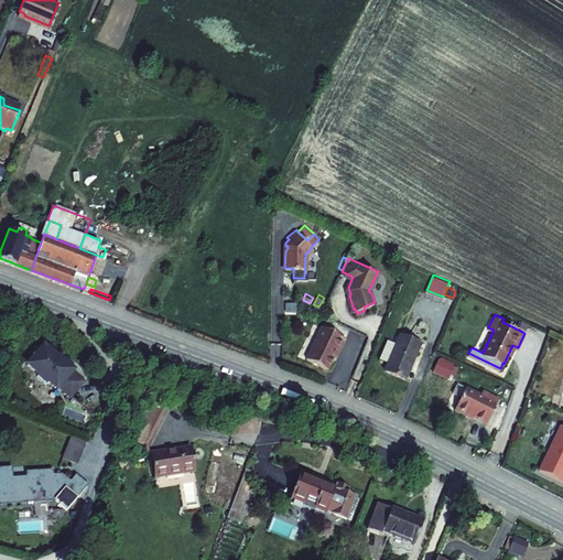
[(518,323),(527,327),(529,323),(520,319),(518,323)]
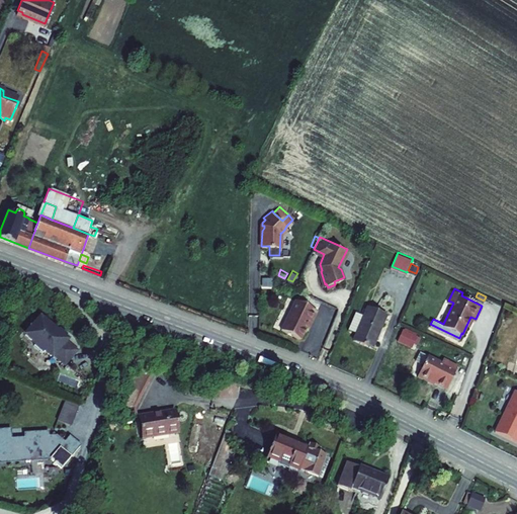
[(281,327),(302,336),(310,319),(312,320),(318,308),(295,297),(281,327)]
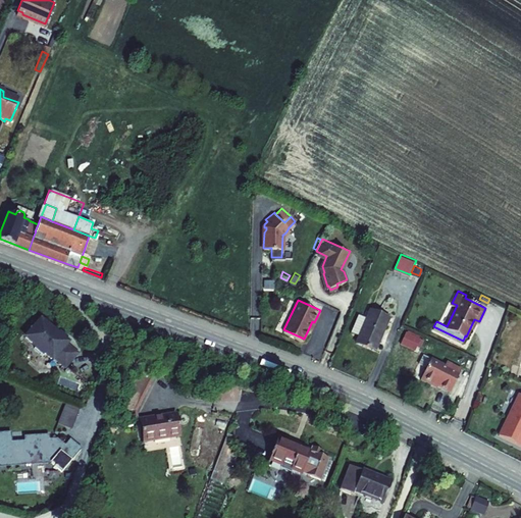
[(357,341),(375,349),(389,315),(370,307),(367,316),(359,313),(352,330),(360,333),(357,341)]
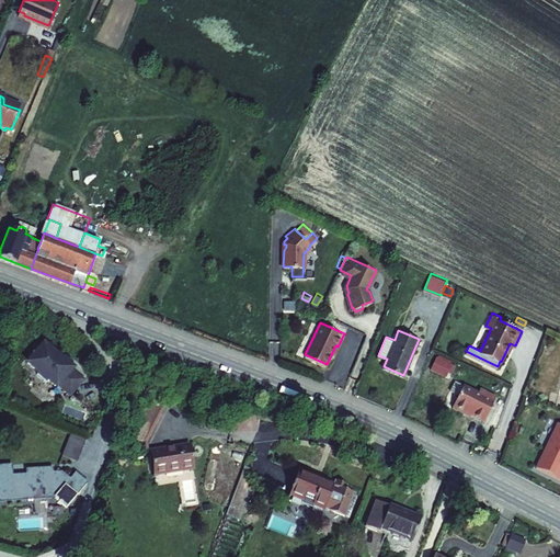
[(53,349),(42,340),(35,348),(37,349),(29,359),(37,366),(36,372),(46,381),(49,377),(56,383),(57,382),(68,390),(73,384),(77,386),(84,376),(67,361),(66,356),(61,357),(58,354),(55,354),(50,351),(53,349)]
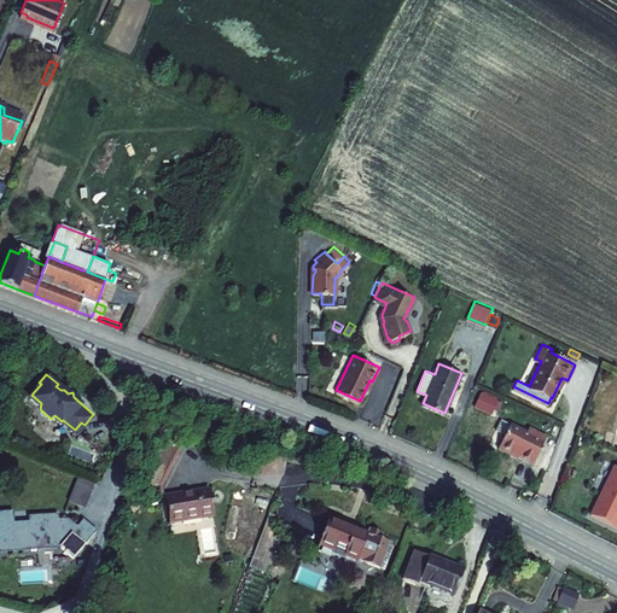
[(501,439),(511,421),(501,416),(493,436),(501,439)]
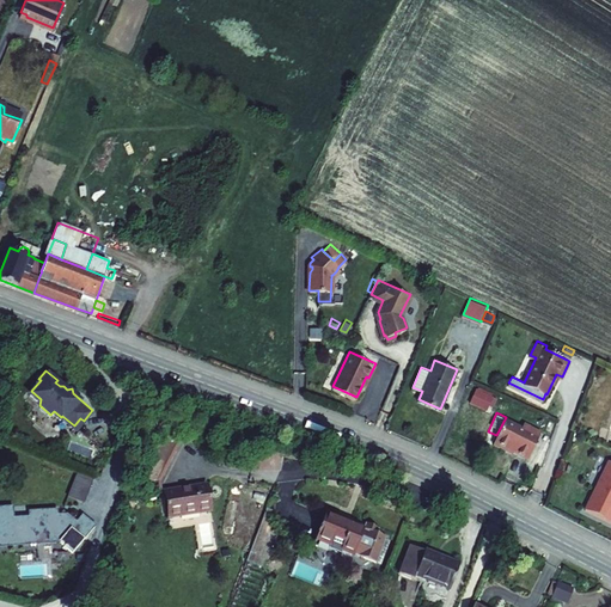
[(527,457),(542,429),(524,421),(523,425),(506,417),(496,435),(494,441),(514,452),(515,449),(527,457)]
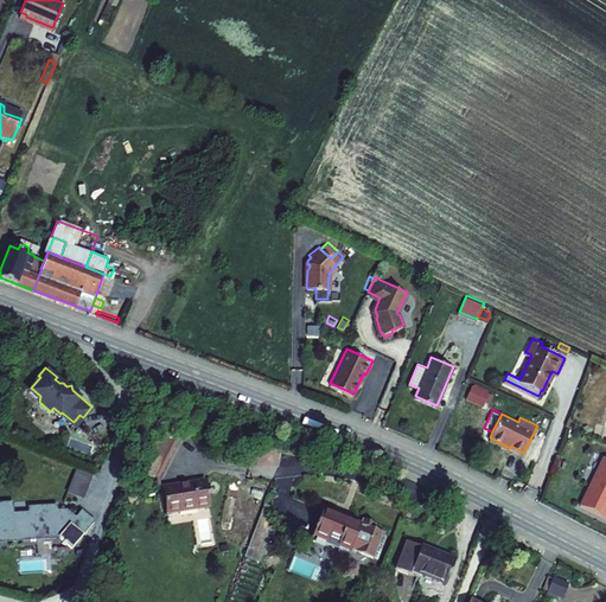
[(160,468),(179,431),(164,423),(144,461),(160,468)]
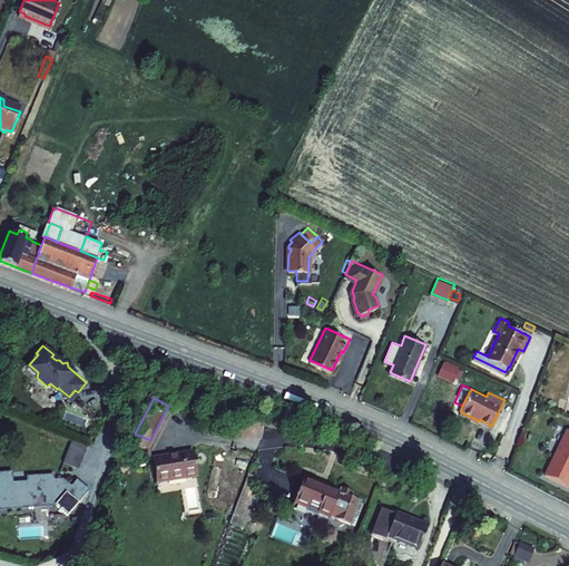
[(425,423),(455,439),(459,433),(429,418),(425,423)]
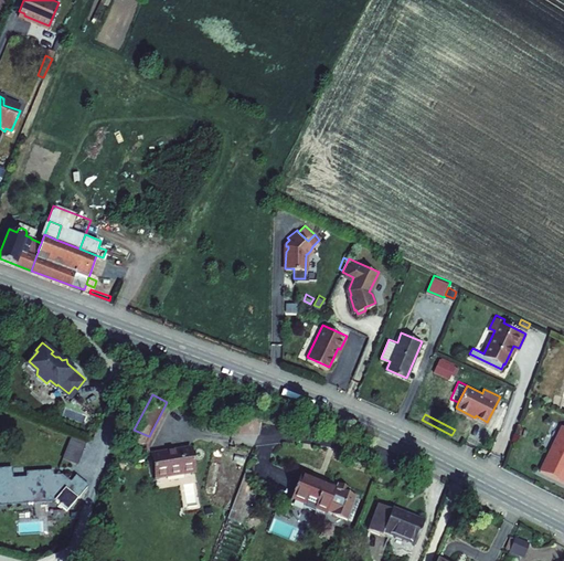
[(541,469),(563,479),(563,423),(541,469)]
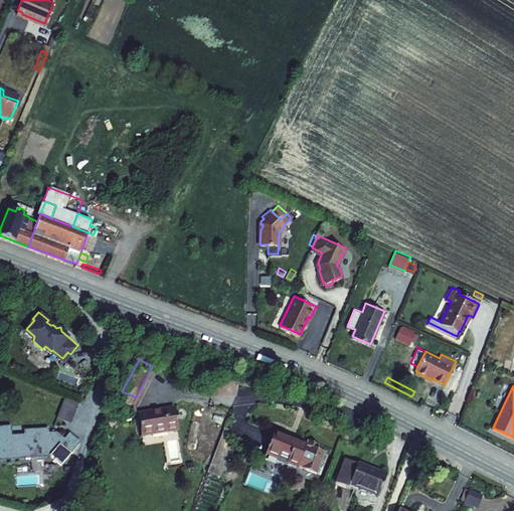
[(120,403),(134,401),(136,397),(122,391),(120,402),(120,403)]
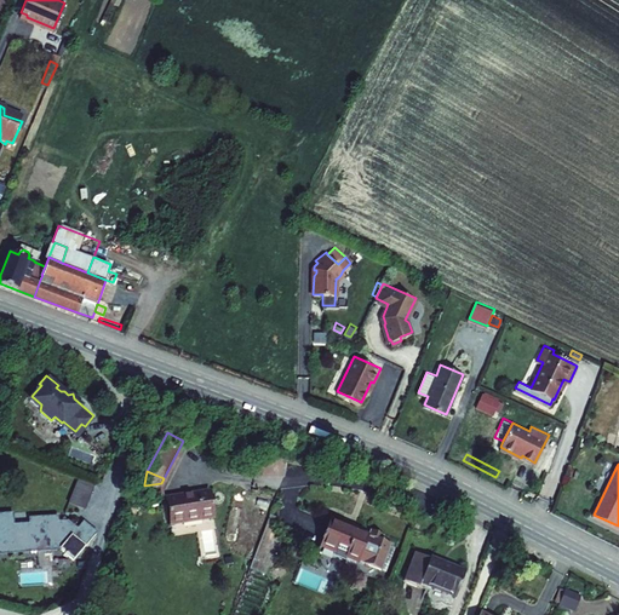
[(85,506),(96,481),(79,473),(68,500),(85,506)]
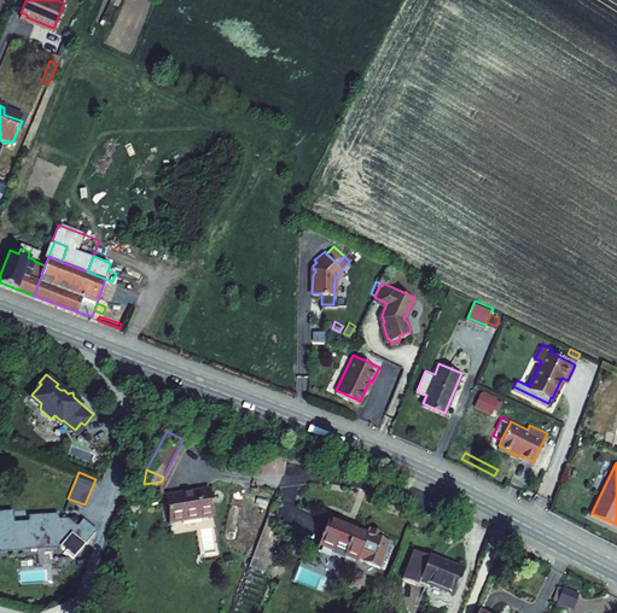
[(162,491),(161,482),(144,484),(146,494),(162,491)]
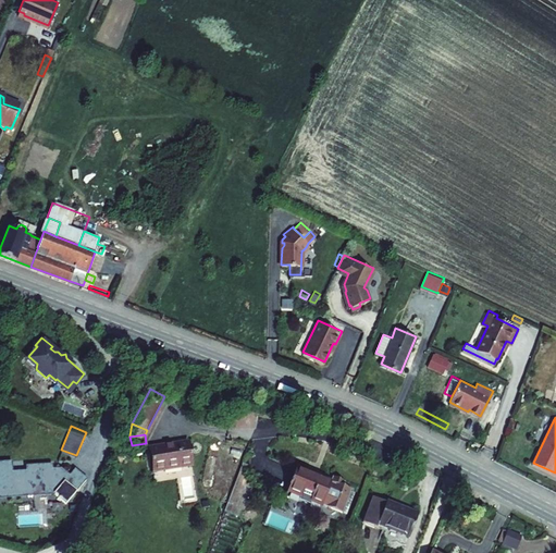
[(153,468),(193,462),(188,439),(150,444),(153,468)]
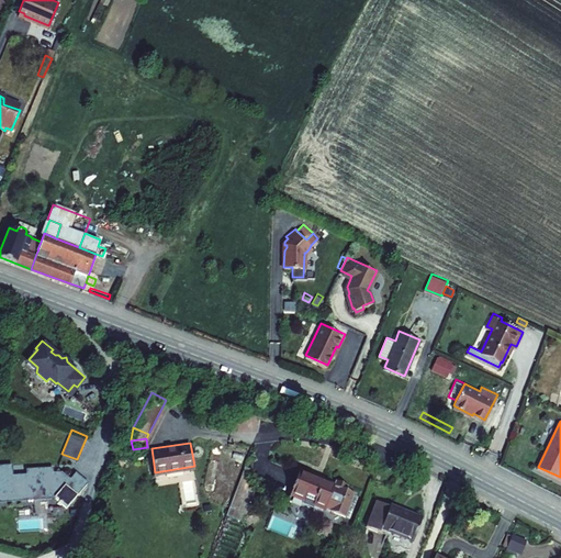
[(0,490),(2,491),(2,498),(55,494),(67,505),(88,481),(75,470),(69,477),(62,470),(53,471),(52,466),(36,467),(36,472),(26,472),(12,473),(11,464),(0,464),(0,490)]
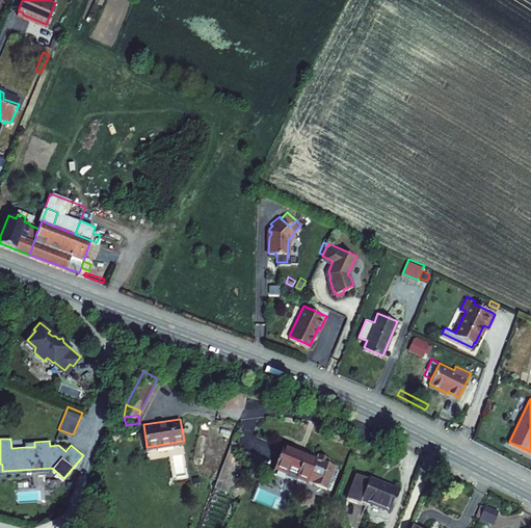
[(298,475),(327,486),(337,464),(328,460),(330,455),(318,451),(317,455),(284,443),(274,467),(287,471),(286,474),(296,478),(298,475)]
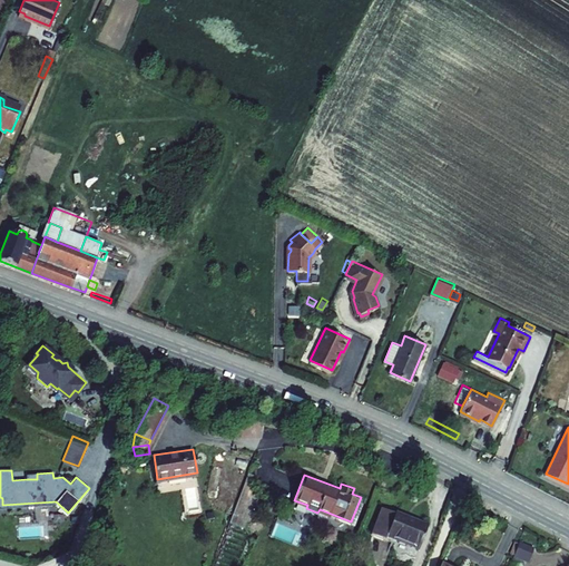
[(243,490),(233,518),(247,524),(257,495),(243,490)]
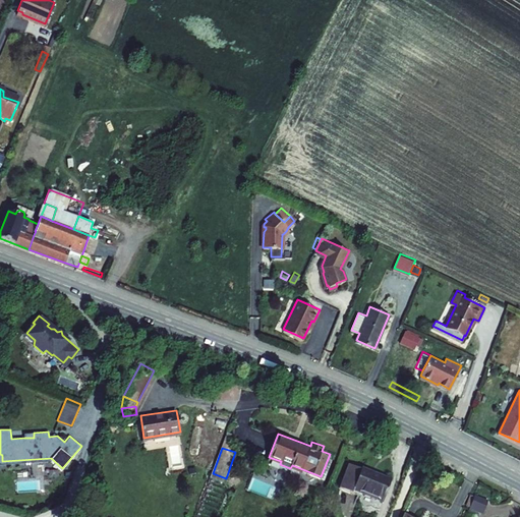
[(392,478),(349,461),(339,485),(353,491),(354,487),(384,499),(392,478)]
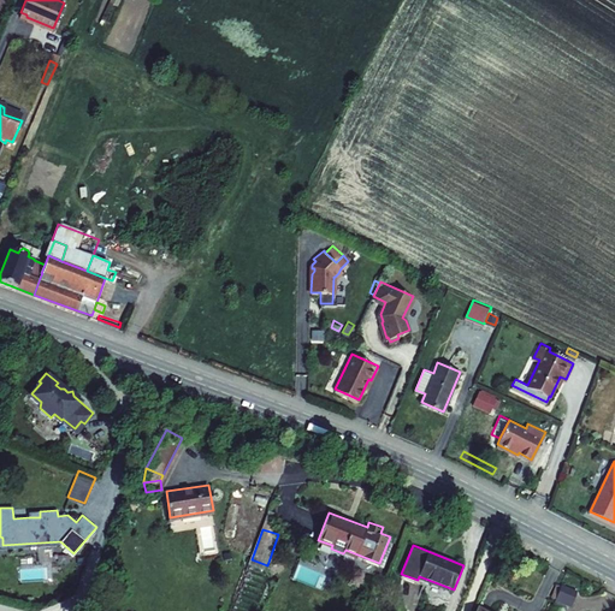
[(578,588),(562,581),(556,598),(567,603),(569,598),(573,599),(578,588)]
